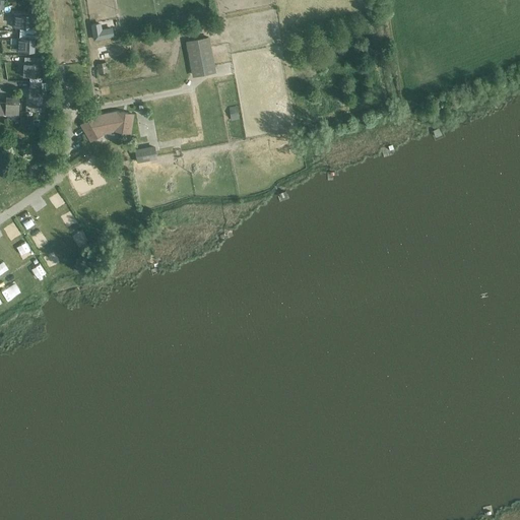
[(14,13),(14,26),(20,26),(31,27),(31,21),(31,19),(31,15),(31,14),(14,13)]
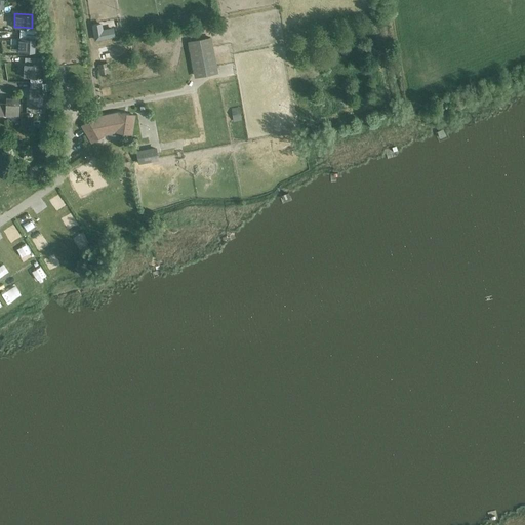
[(98,24),(92,25),(95,40),(114,37),(112,28),(99,30),(98,24)]
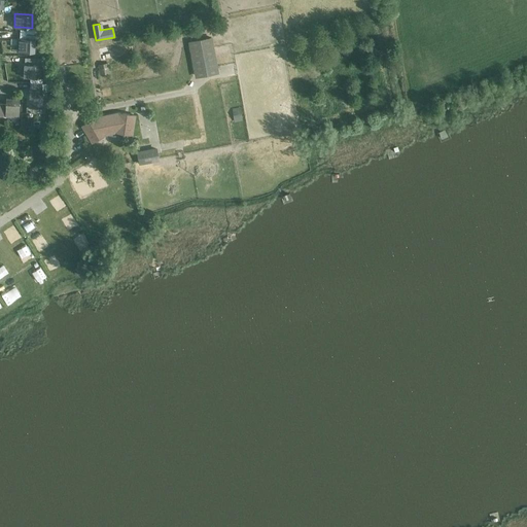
[(18,38),(18,51),(34,51),(35,39),(20,38),(18,38)]
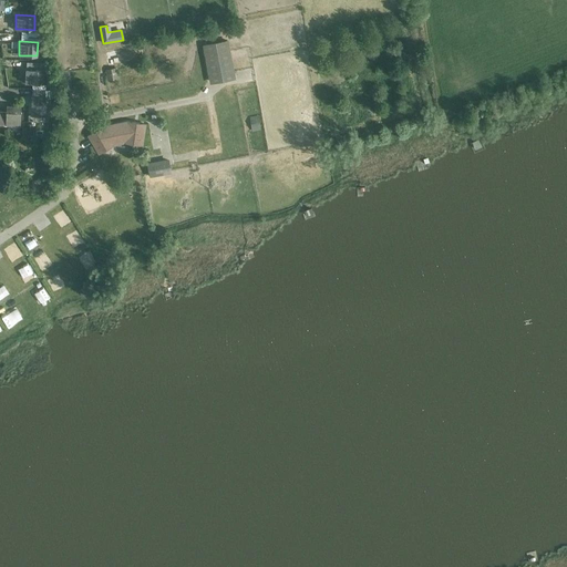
[(228,41),(205,45),(212,82),(235,78),(228,41)]
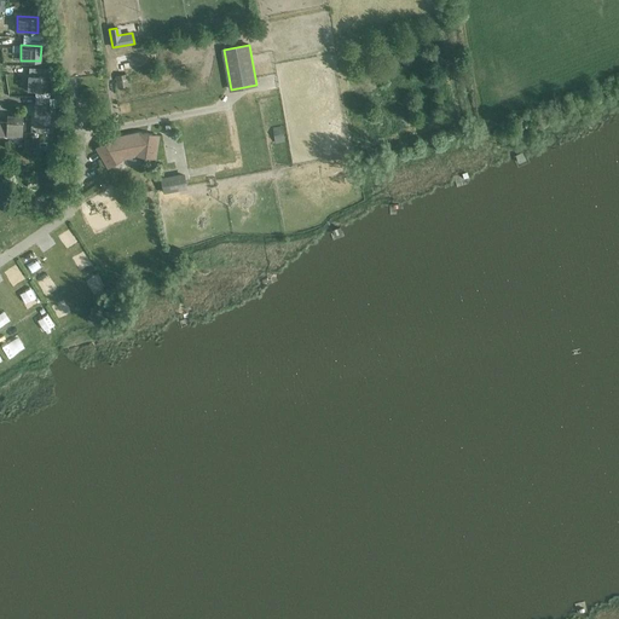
[(111,58),(113,67),(129,64),(128,55),(111,58)]
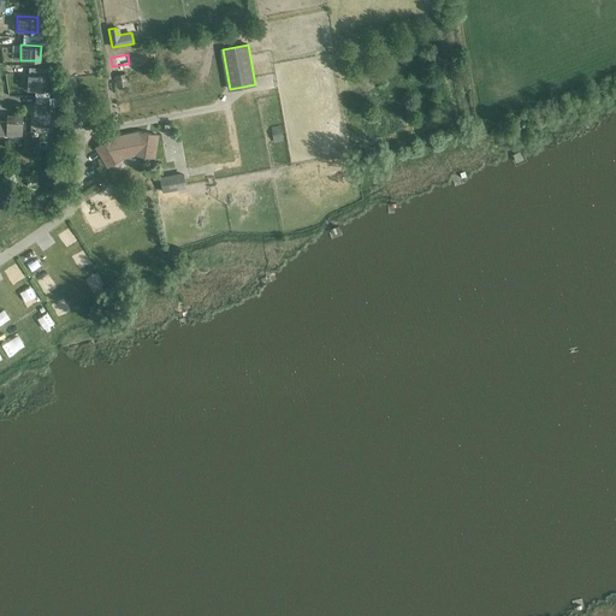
[(30,66),(30,75),(27,75),(25,89),(36,90),(46,90),(47,90),(47,75),(47,66),(30,66)]
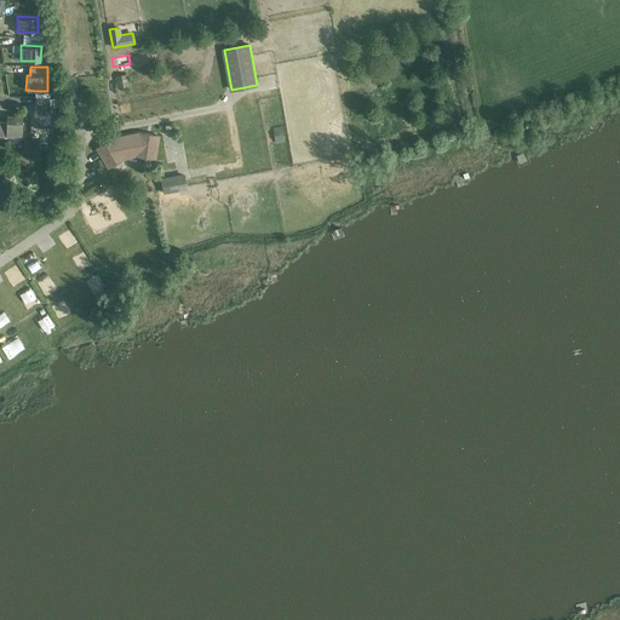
[(127,74),(115,76),(118,87),(130,86),(127,74)]
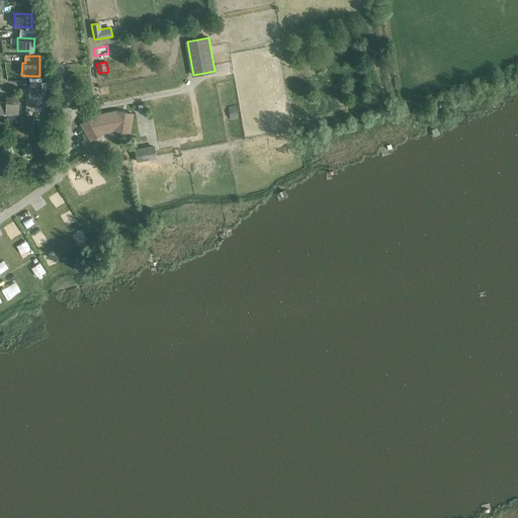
[(42,82),(42,89),(29,88),(28,105),(41,105),(41,96),(48,97),(45,82),(42,82)]
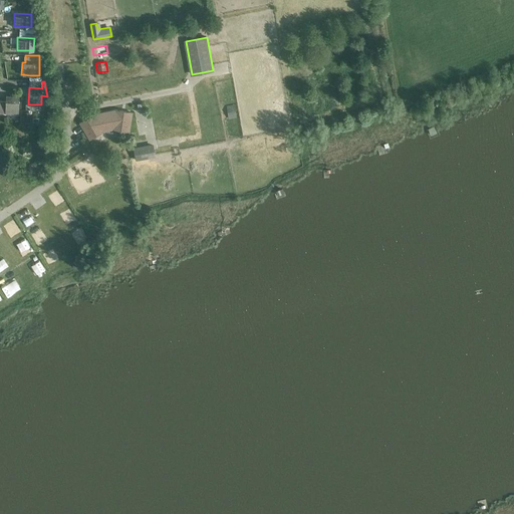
[(6,96),(6,113),(18,113),(19,96),(6,96)]
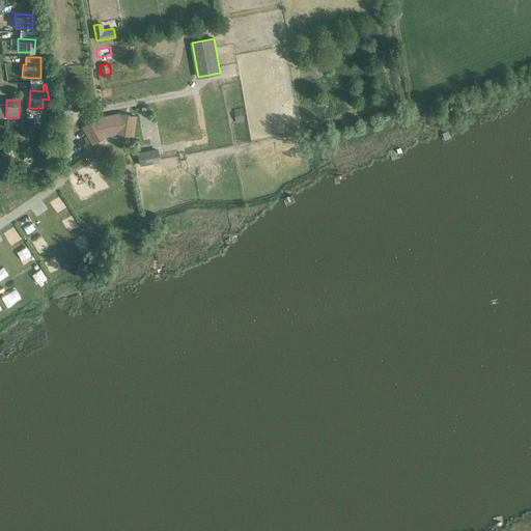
[(242,109),(234,110),(235,122),(244,121),(242,109)]
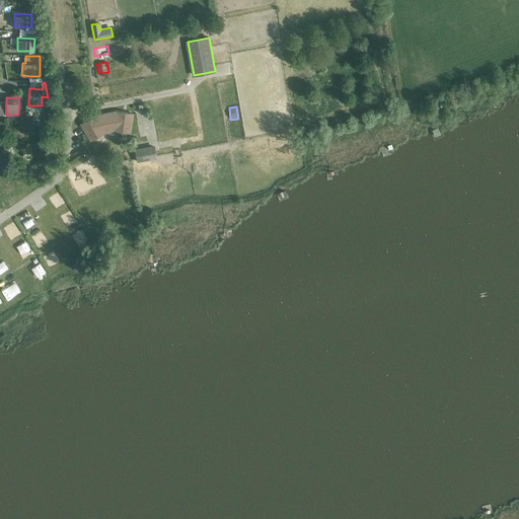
[(95,117),(81,125),(91,141),(104,133),(115,131),(131,133),(133,115),(117,113),(95,117)]
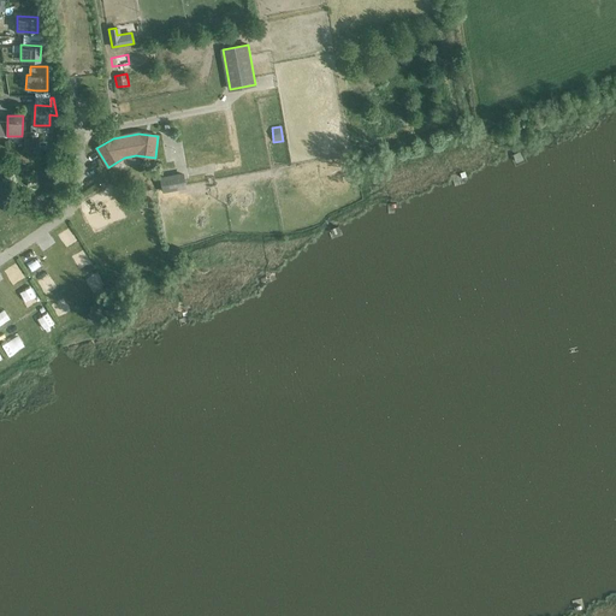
[(182,175),(160,178),(163,190),(184,188),(182,175)]
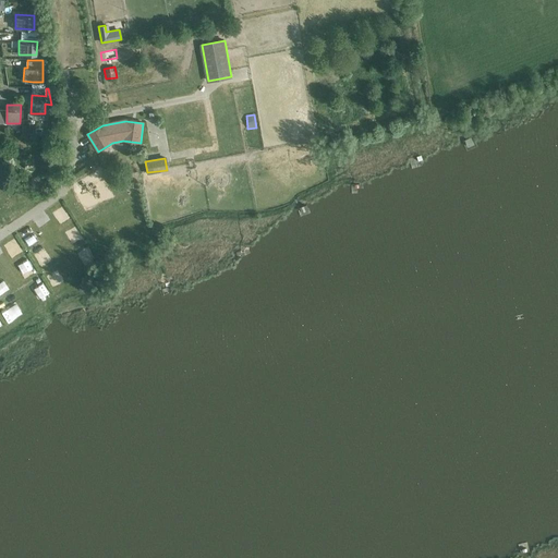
[(57,204),(49,210),(58,219),(65,213),(57,204)]
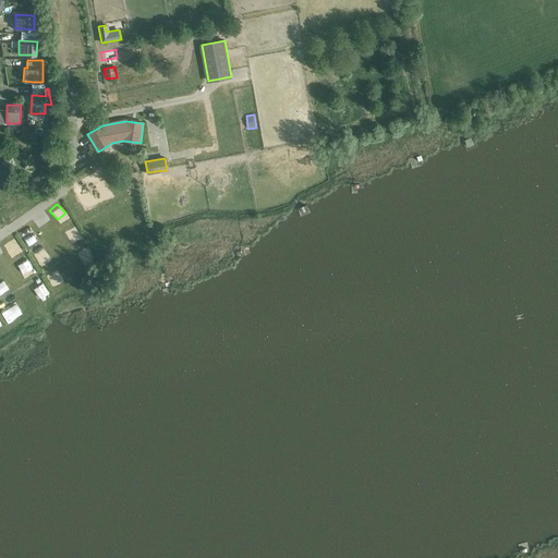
[(57,240),(59,243),(80,233),(74,223),(60,231),(63,237),(57,240)]
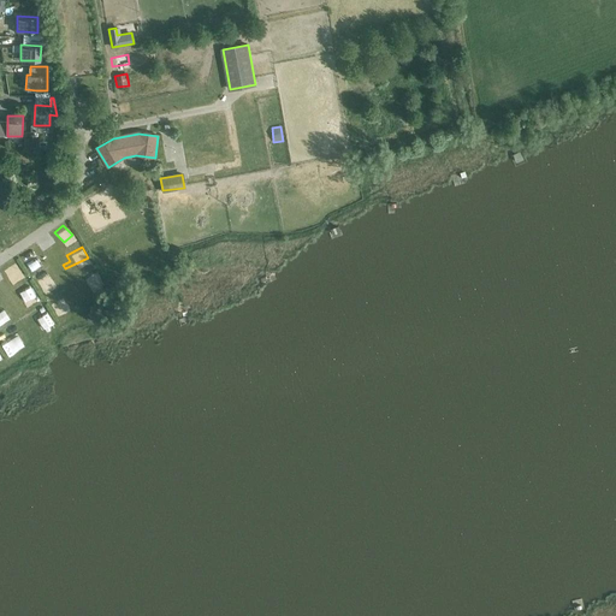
[(27,271),(37,266),(33,256),(22,261),(27,271)]
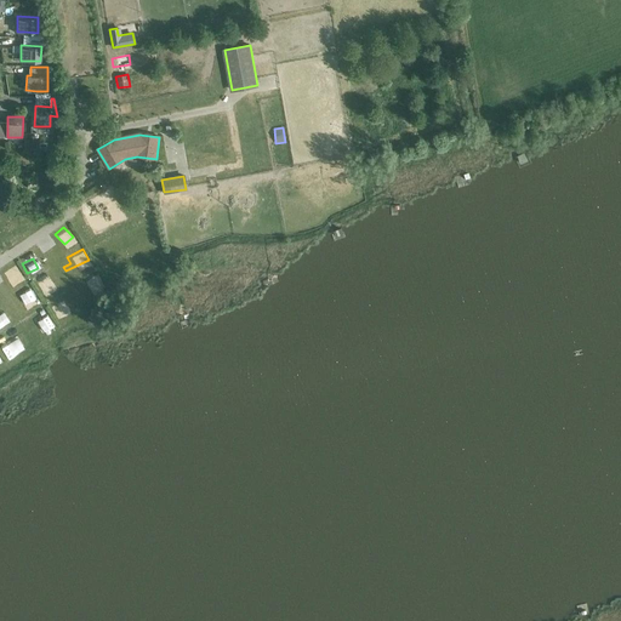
[(98,279),(91,283),(97,292),(104,288),(98,279)]
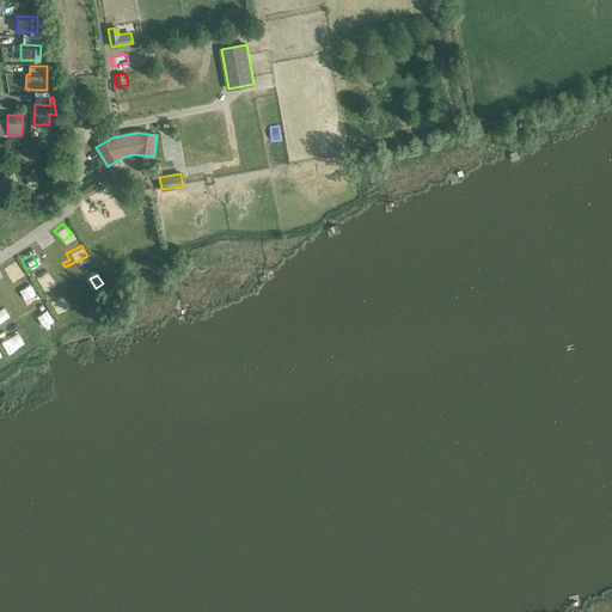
[(17,297),(34,291),(31,282),(14,287),(17,297)]
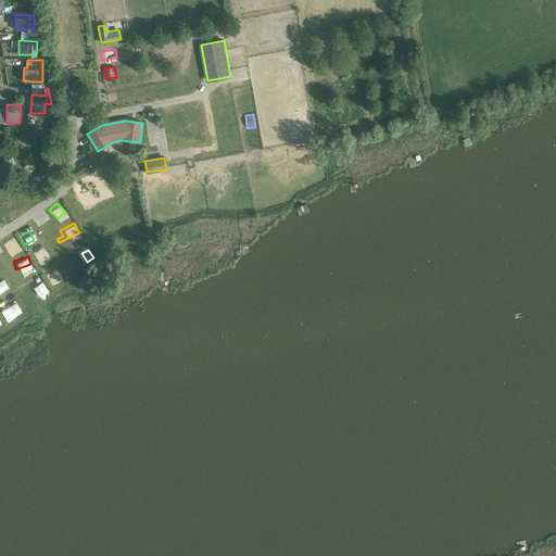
[(51,278),(58,274),(53,267),(48,272),(51,278)]
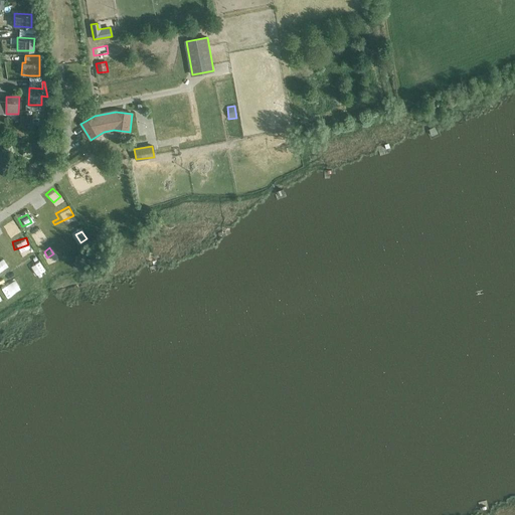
[(44,268),(36,266),(32,278),(40,281),(44,268)]
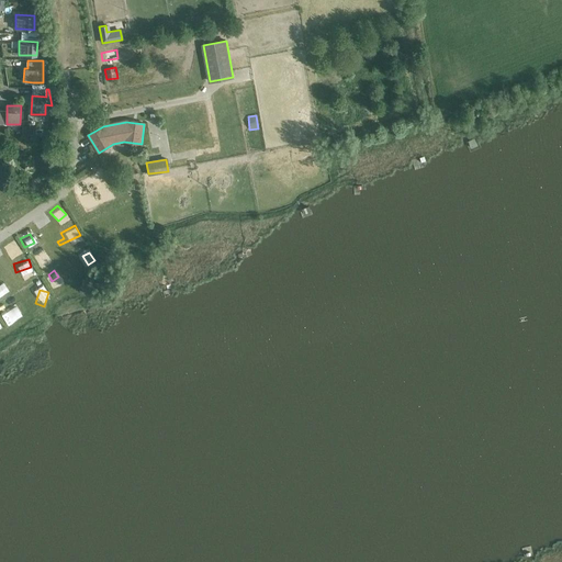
[(0,304),(0,313),(7,321),(12,314),(2,303),(0,304)]
